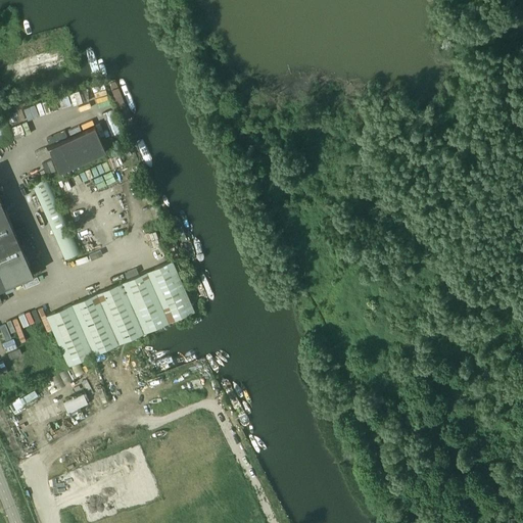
[(61,47),(7,63),(12,82),(67,65),(61,47)]
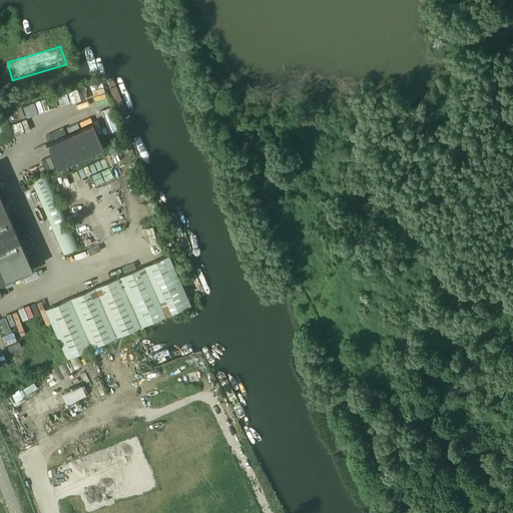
[(103,146),(99,138),(97,133),(96,130),(93,123),(92,122),(47,143),(58,167),(103,146)]
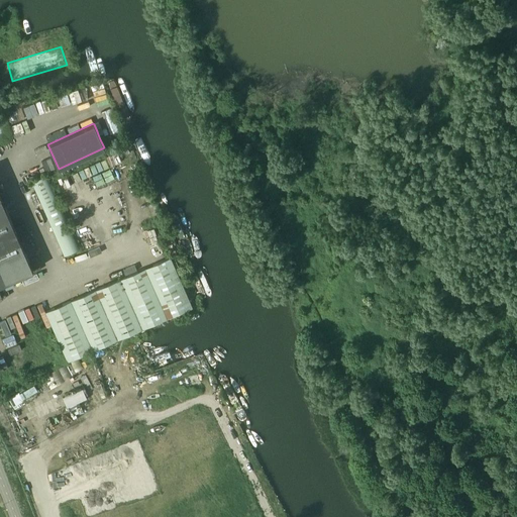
[(46,175),(31,182),(64,255),(79,248),(46,175)]
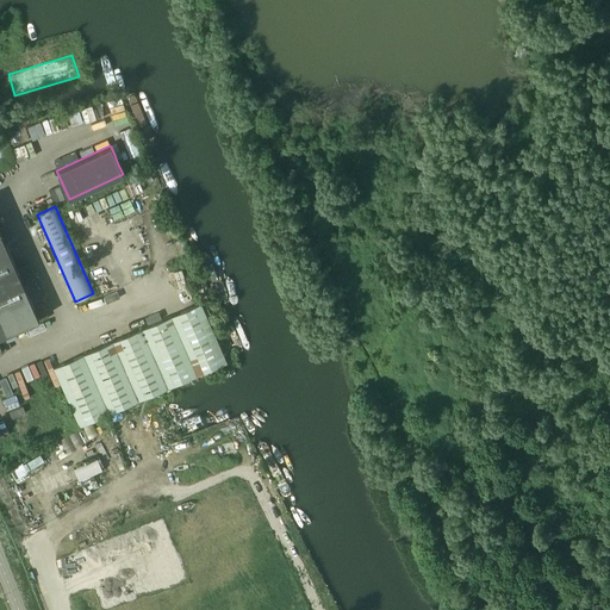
[(0,231),(0,352),(2,352),(0,346),(0,335),(38,319),(23,282),(33,278),(27,265),(17,269),(0,231)]
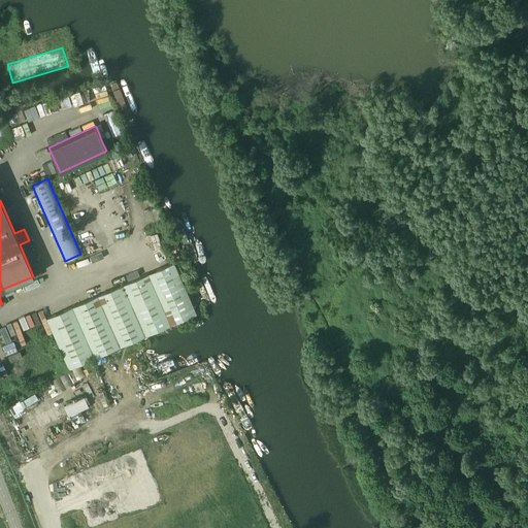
[(196,314),(174,262),(46,318),(69,369),(196,314)]
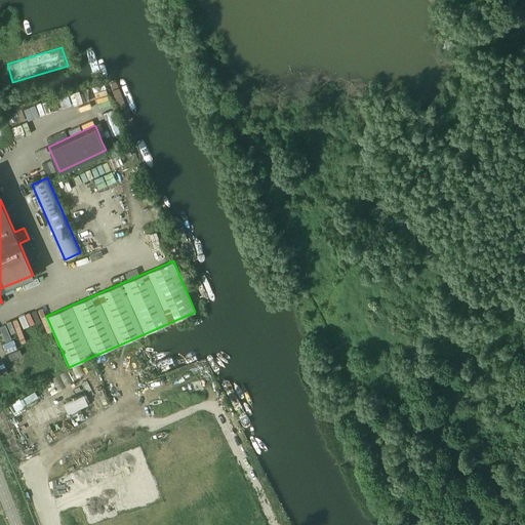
All buildings are outlined.
